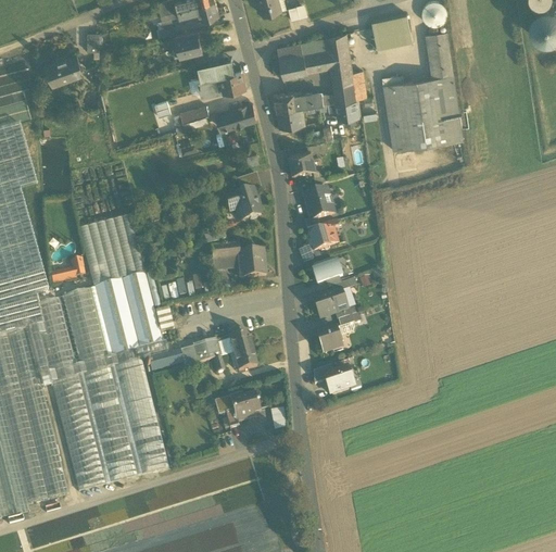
[(159,0),(161,11),(171,8),(174,7),(173,1),(175,0),(159,0)]
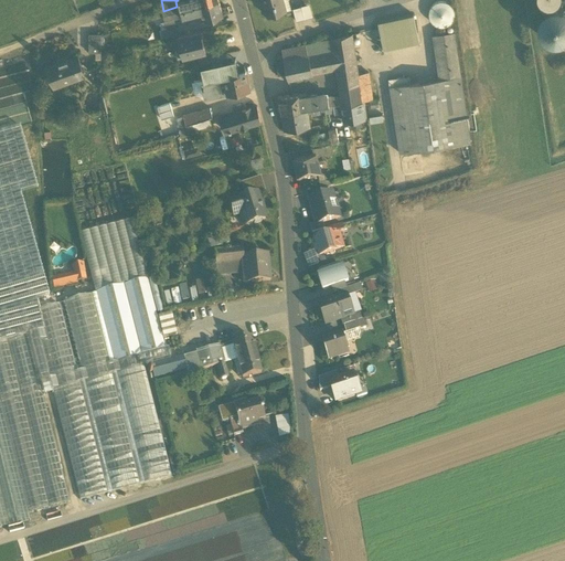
[(179,12),(203,7),(202,0),(187,4),(177,7),(173,8),(163,11),(164,17),(179,12)]
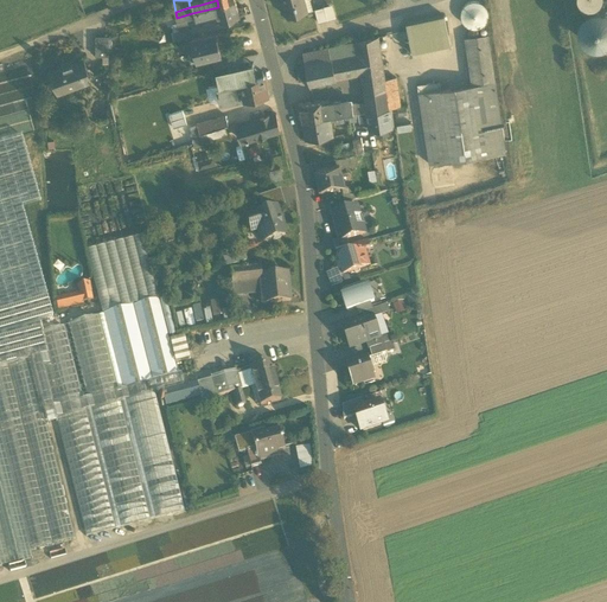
[(217,0),(218,7),(221,18),(240,12),(236,0),(217,0)]
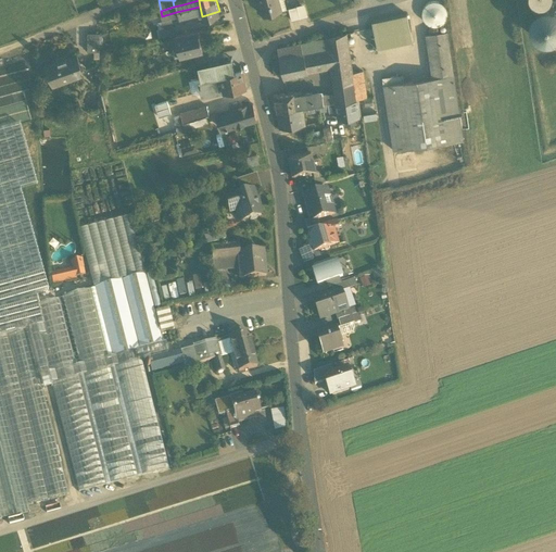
[(260,0),(264,11),(281,7),(279,0),(260,0)]
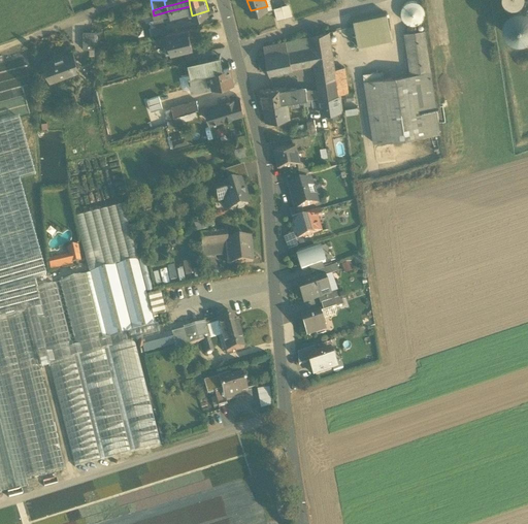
[(403,15),(410,21),(420,18),(424,10),(422,2),(418,0),(405,0),(401,7),(403,15)]
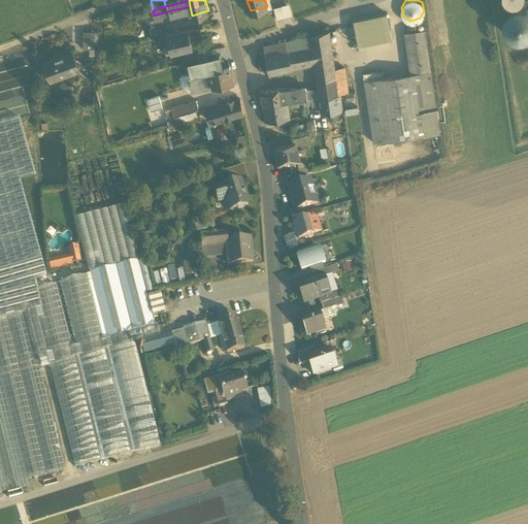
[(273,4),(276,15),(285,13),(282,1),(273,4)]
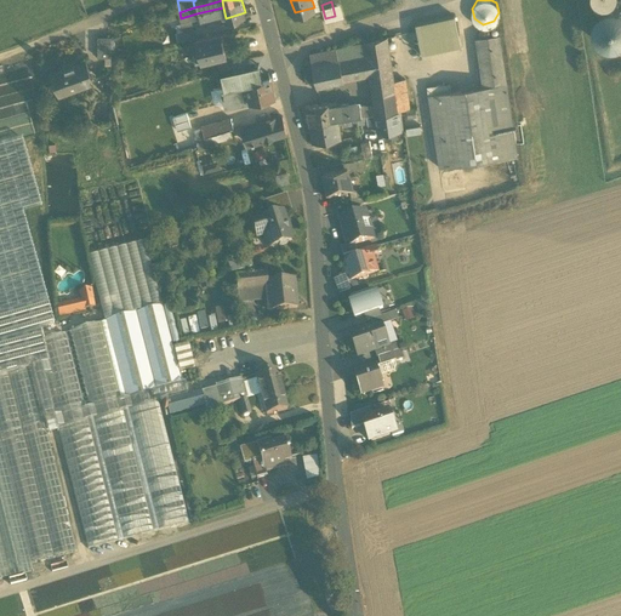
[(602,40),(609,43),(617,41),(620,39),(620,5),(613,3),(604,4),(598,7),(593,13),(591,21),(592,29),(596,35),(602,40)]
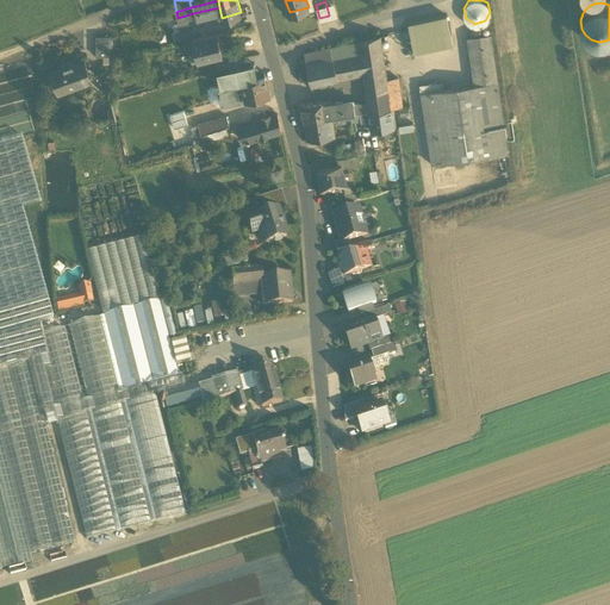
[(408,19),(409,25),(411,33),(414,48),(453,39),(446,11),(408,19)]
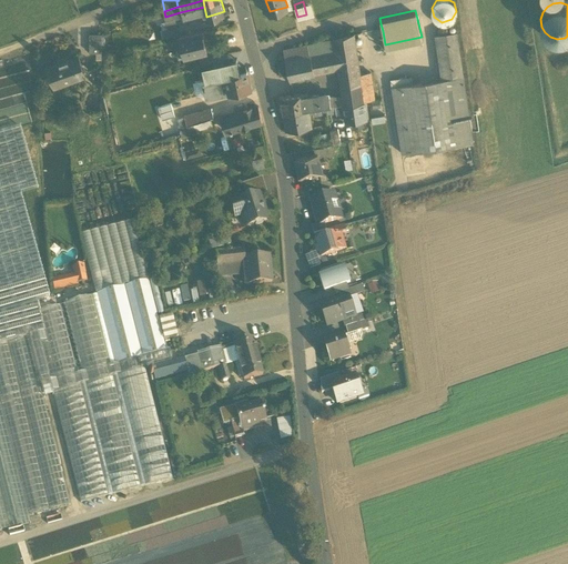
[(165,17),(168,23),(172,22),(180,12),(165,17)]
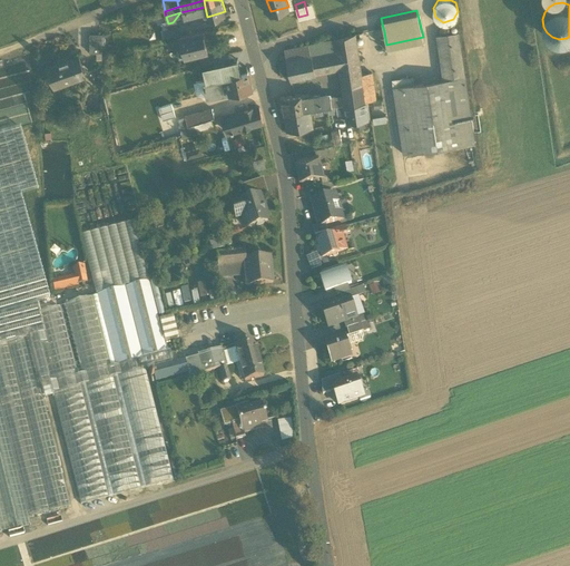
[(163,25),(164,35),(178,31),(176,22),(173,22),(168,23),(163,25)]
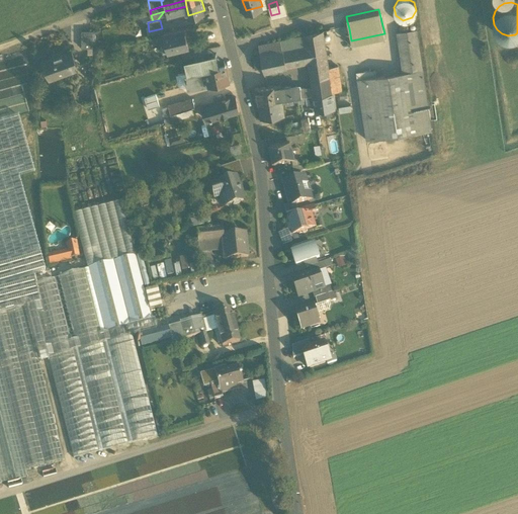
[(168,48),(169,49),(188,44),(184,23),(163,28),(165,39),(161,40),(163,49),(168,48)]
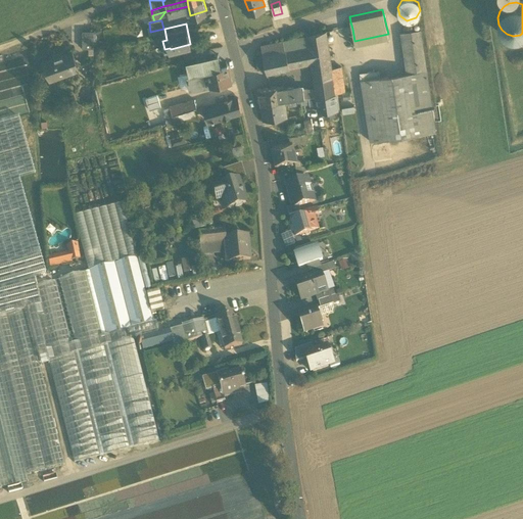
[(399,29),(406,69),(413,114),(433,111),(426,64),(428,64),(427,61),(426,61),(421,26),(399,29)]
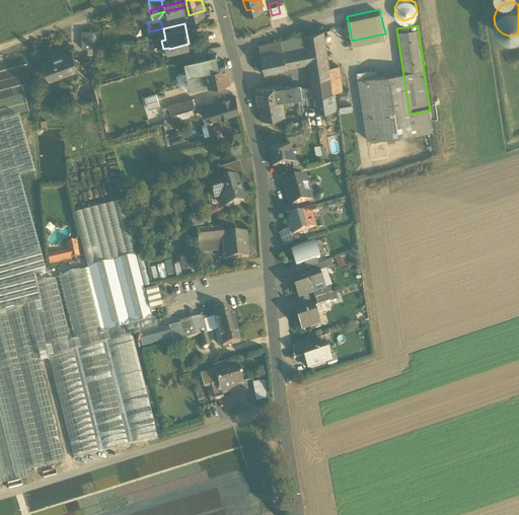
[(81,39),(92,39),(92,27),(81,27),(81,39)]
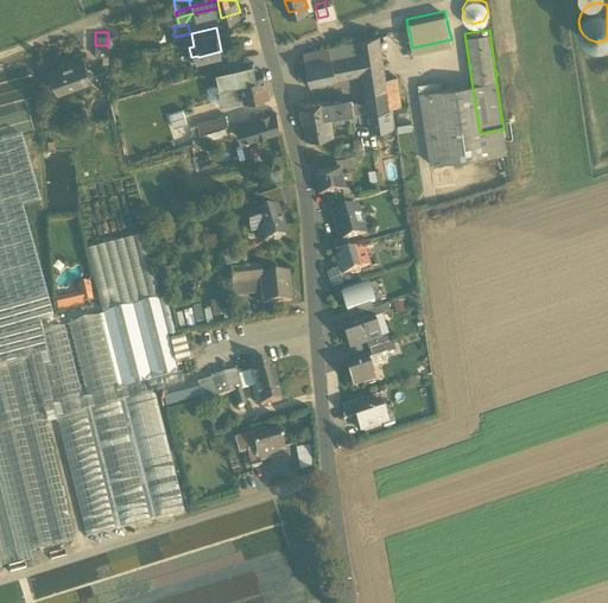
[(356,37),(360,58),(382,55),(379,32),(356,37)]
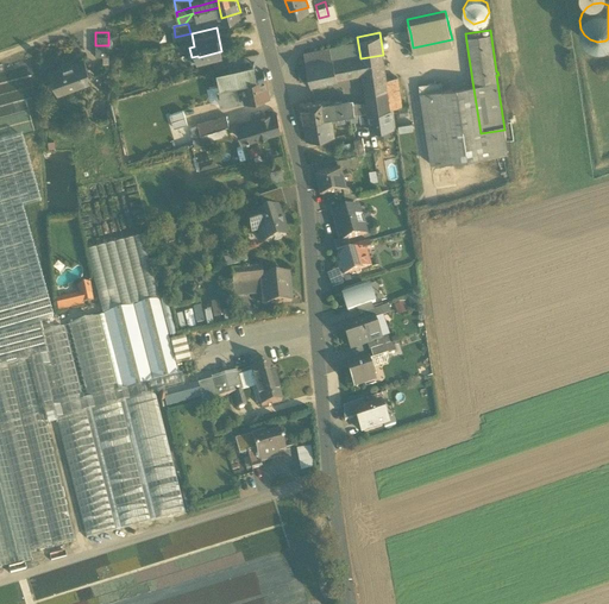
[(357,37),(330,42),(332,54),(337,76),(362,70),(360,58),(357,37)]
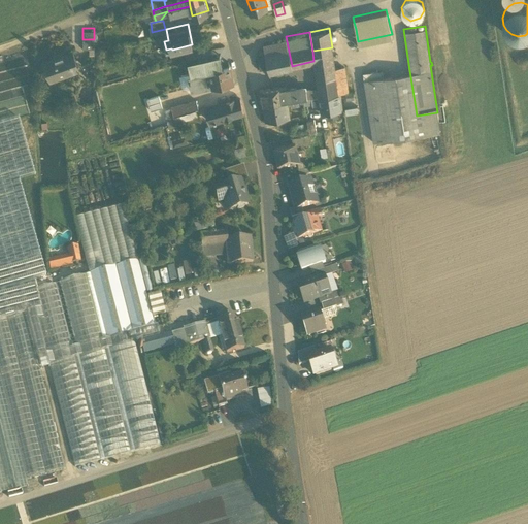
[(263,42),(265,52),(288,46),(286,36),(263,42)]
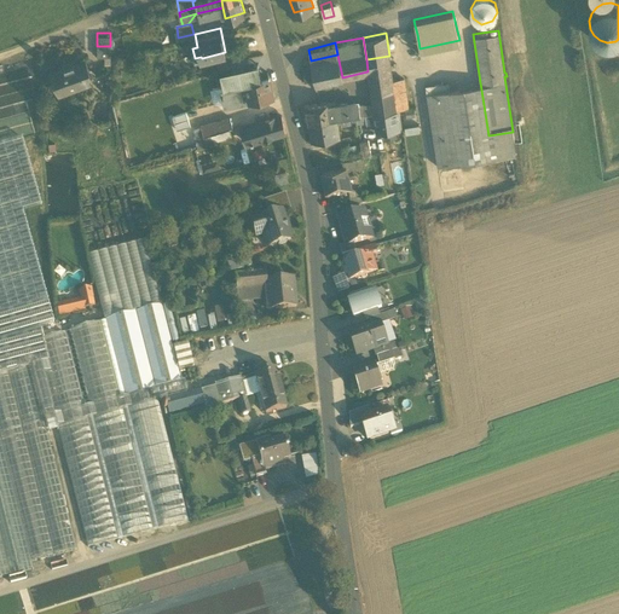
[(342,77),(337,54),(311,61),(314,75),(316,84),(342,77)]
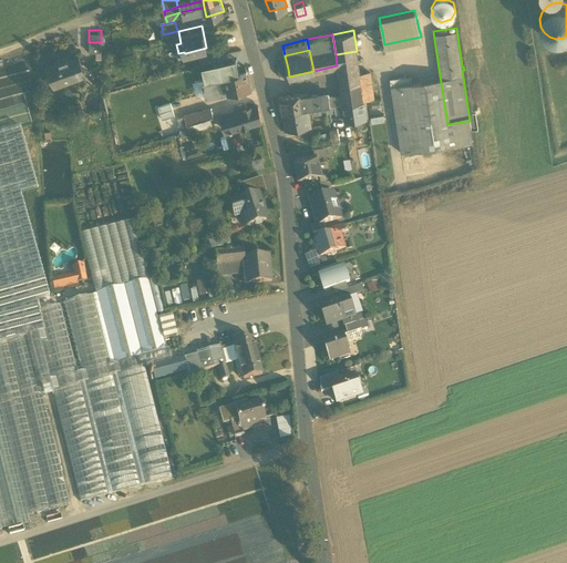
[(358,61),(357,51),(336,54),(337,65),(358,61)]
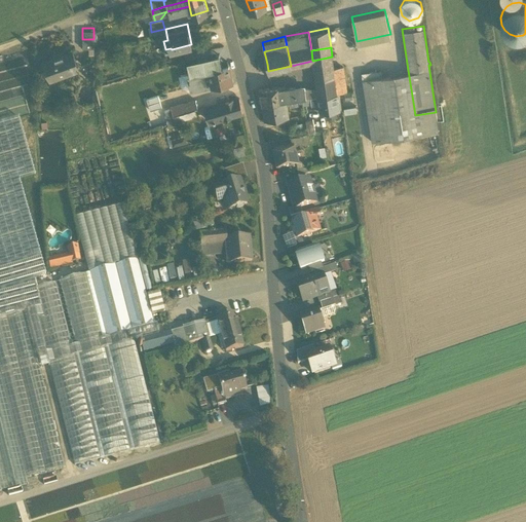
[(55,69),(58,75),(67,72),(65,68),(76,64),(74,58),(76,57),(73,49),(71,49),(71,48),(65,51),(65,52),(64,52),(63,50),(61,50),(60,48),(52,50),(53,54),(45,58),(46,60),(44,60),(45,62),(43,63),(45,68),(47,68),(47,70),(53,68),(55,69)]
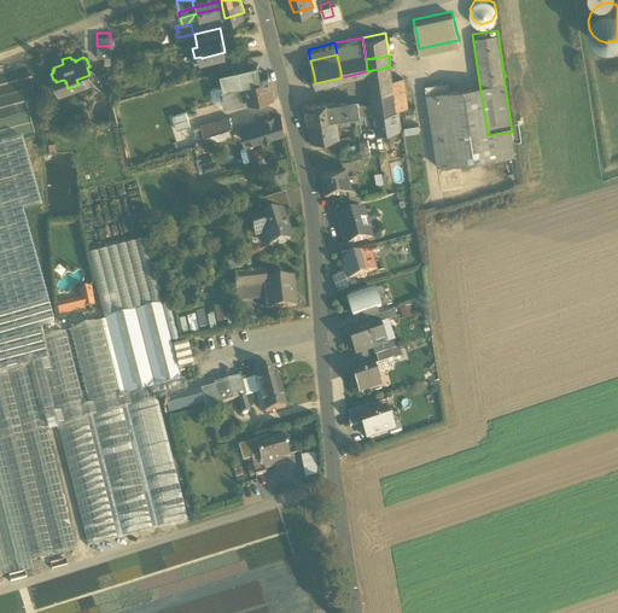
[(245,80),(261,76),(257,59),(220,68),(223,86),(240,81),(245,80)]
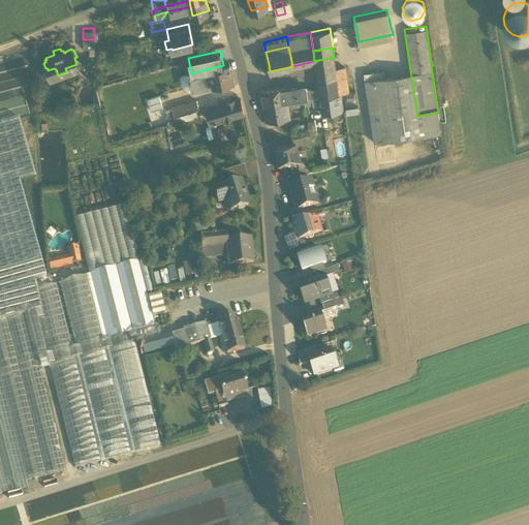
[(257,54),(260,66),(269,64),(266,52),(257,54)]
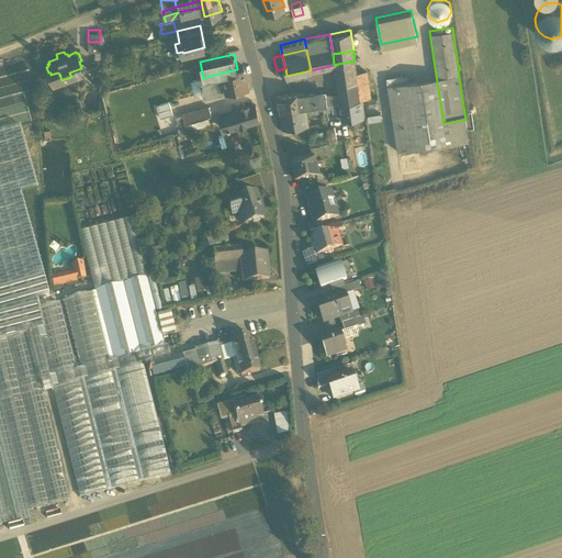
[(356,71),(355,60),(334,65),(336,77),(338,91),(339,100),(360,97),(356,71)]
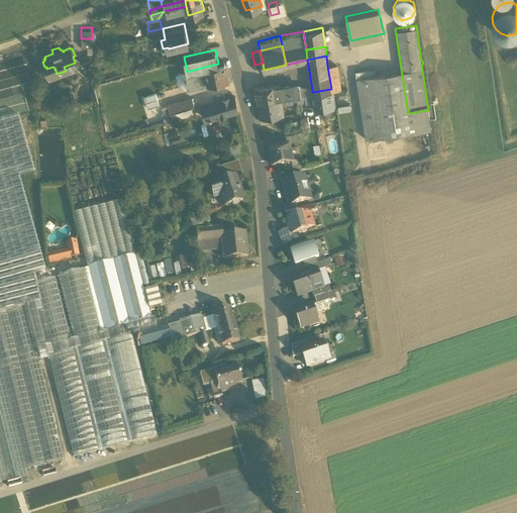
[(218,64),(205,67),(208,81),(208,83),(227,79),(224,63),(218,64)]
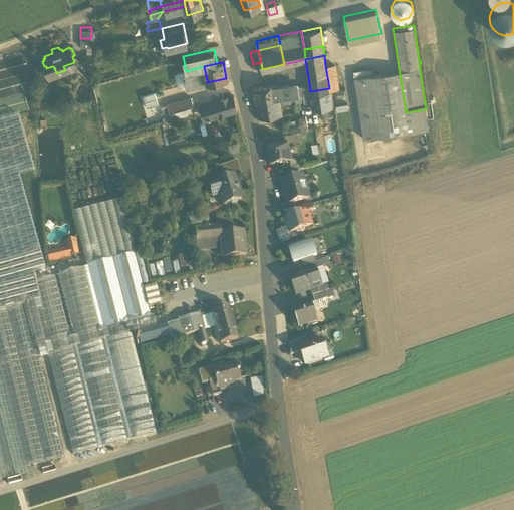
[(337,63),(325,65),(329,88),(340,87),(337,63)]
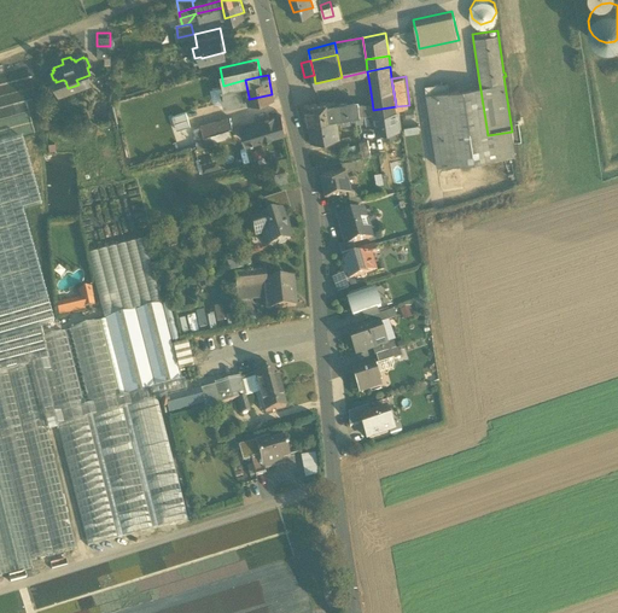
[(425,82),(426,91),(449,87),(448,79),(425,82)]
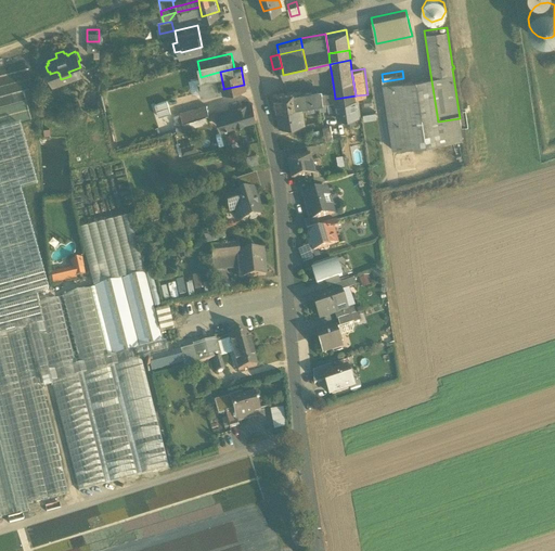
[(50,72),(48,72),(52,82),(61,79),(59,73),(56,72),(50,74),(50,72)]
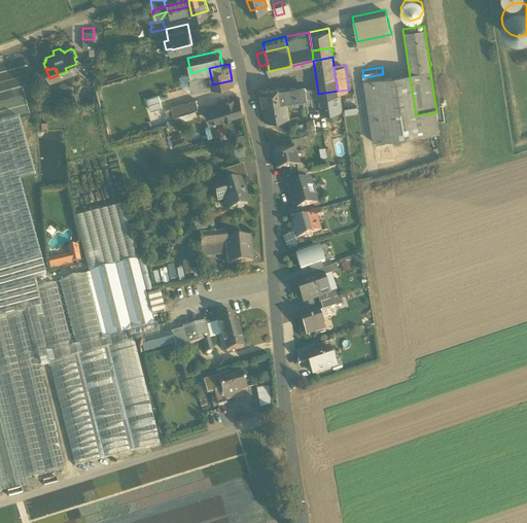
[(209,83),(212,82),(209,68),(205,69),(190,73),(189,74),(188,74),(189,77),(188,77),(189,79),(190,84),(199,82),(203,85),(209,84),(209,83)]
